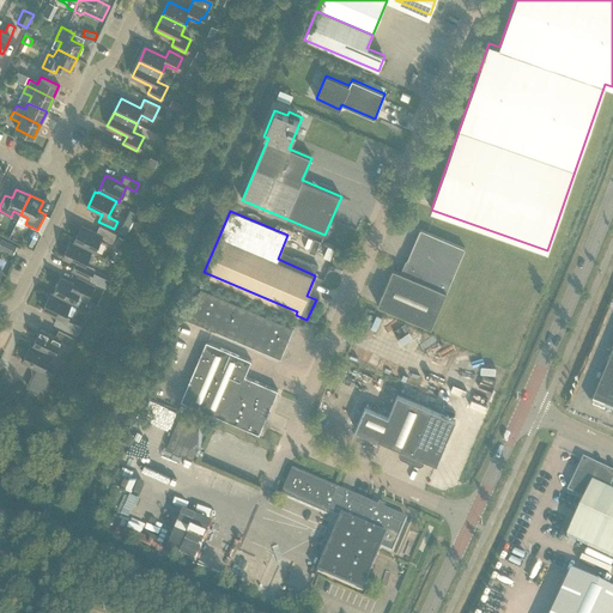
[(73,242),(91,252),(91,250),(93,252),(95,252),(102,237),(113,243),(116,235),(99,226),(96,232),(82,225),(73,242)]
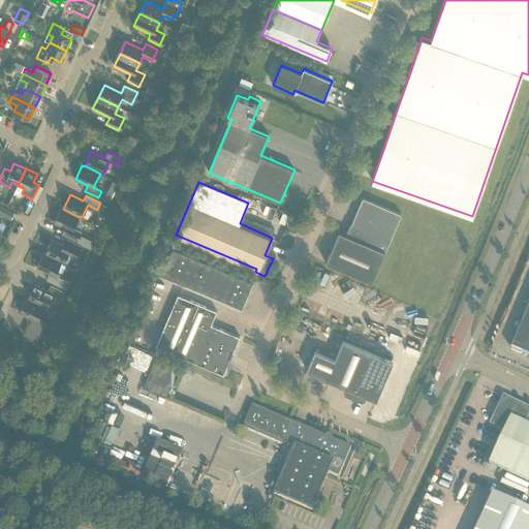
[(372,283),(383,255),(401,214),(363,197),(346,236),(339,232),(325,263),(372,283)]
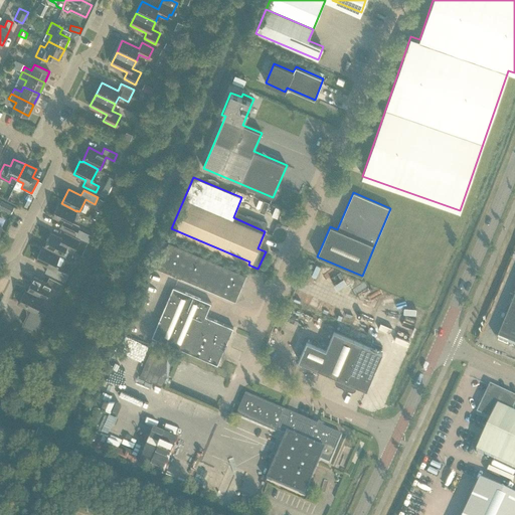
[(106,201),(100,199),(95,209),(97,210),(93,217),(97,219),(106,201)]
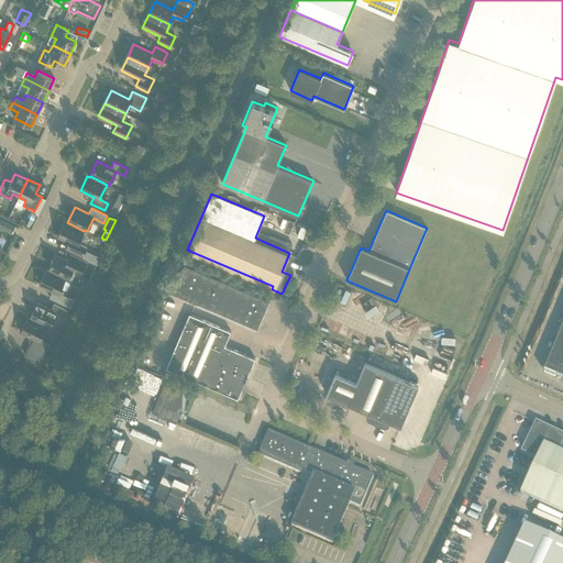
[(15,225),(1,219),(0,221),(0,228),(12,234),(15,225)]
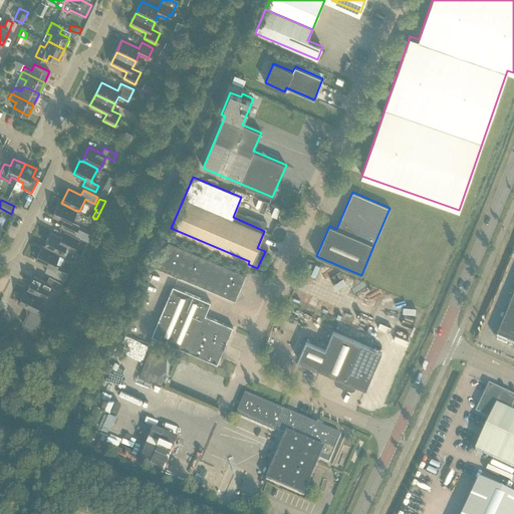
[(76,210),(76,211),(61,203),(61,204),(59,203),(52,216),(64,222),(62,228),(74,234),(79,225),(71,221),(72,219),(75,221),(77,220),(79,216),(78,213),(78,211),(76,210)]
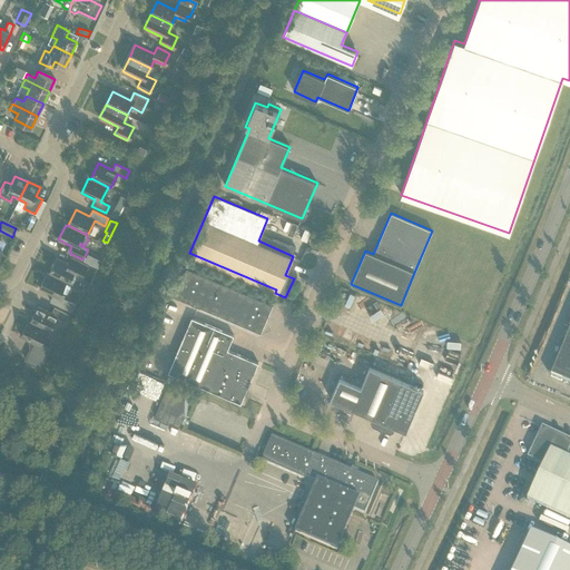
[(49,273),(49,274),(66,282),(67,282),(71,284),(72,283),(75,278),(76,275),(72,274),(74,273),(82,277),(88,265),(70,256),(67,263),(57,258),(49,273)]
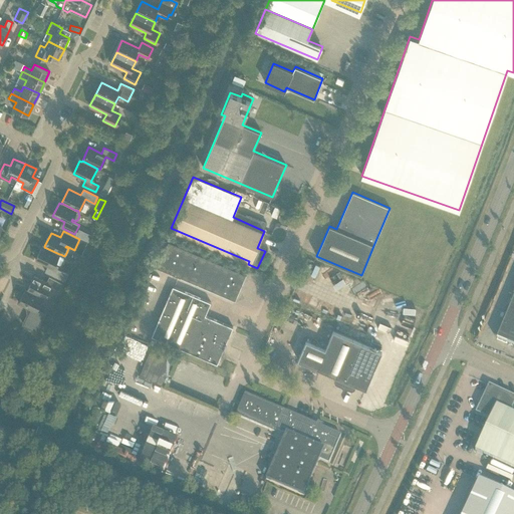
[(235,299),(246,273),(168,240),(157,266),(235,299)]
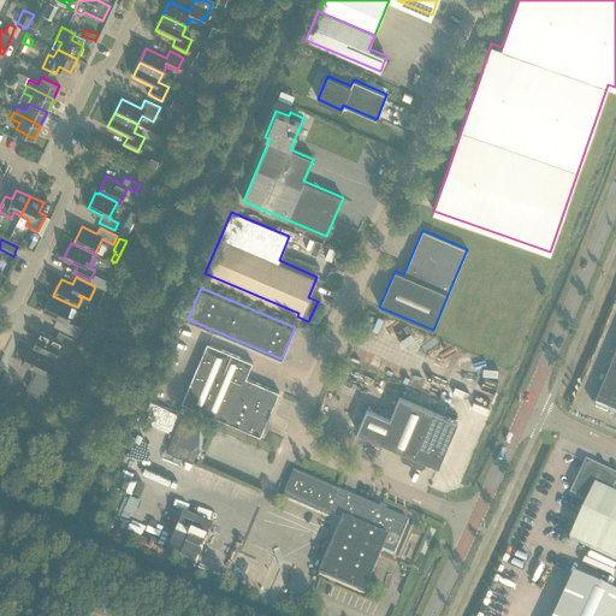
[(64,320),(71,304),(53,296),(51,295),(42,312),(58,319),(54,325),(69,333),(73,325),(64,320)]
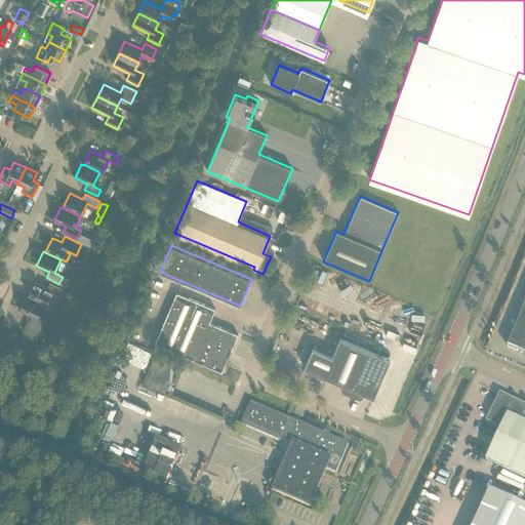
[(313,275),(310,283),(322,287),(325,279),(313,275)]
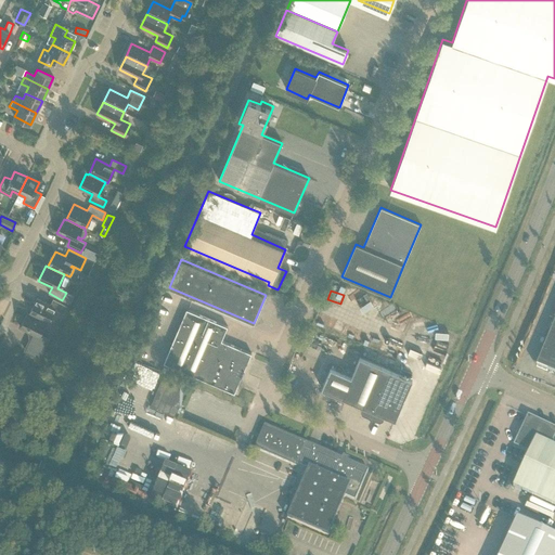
[(29,313),(47,322),(52,325),(53,322),(49,320),(55,309),(63,313),(66,306),(53,298),(50,305),(37,298),(29,313)]
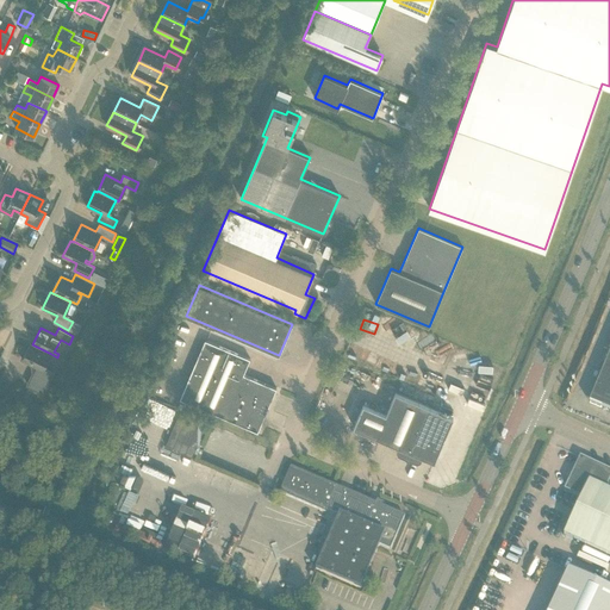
[(257,431),(277,388),(243,374),(250,359),(205,340),(180,399),(257,431)]
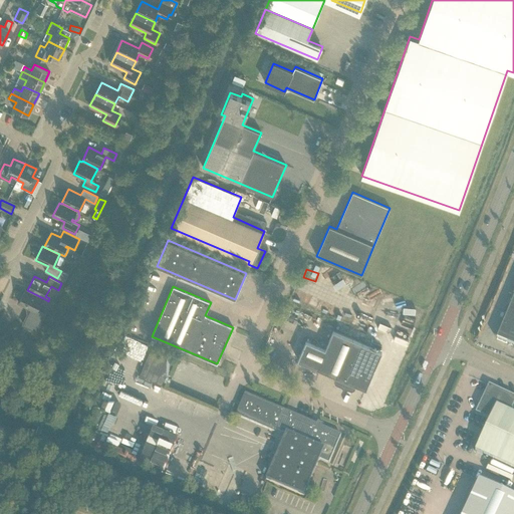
[(298,289),(293,302),(303,306),(309,293),(298,289)]
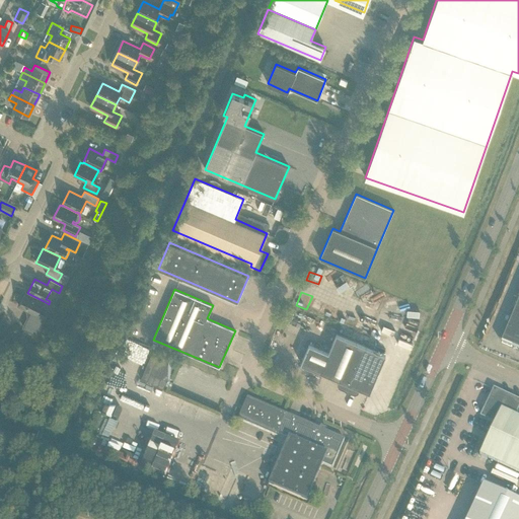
[(49,304),(44,301),(27,293),(25,293),(18,306),(31,312),(23,327),(36,334),(45,317),(36,313),(42,303),(48,306),(49,304)]
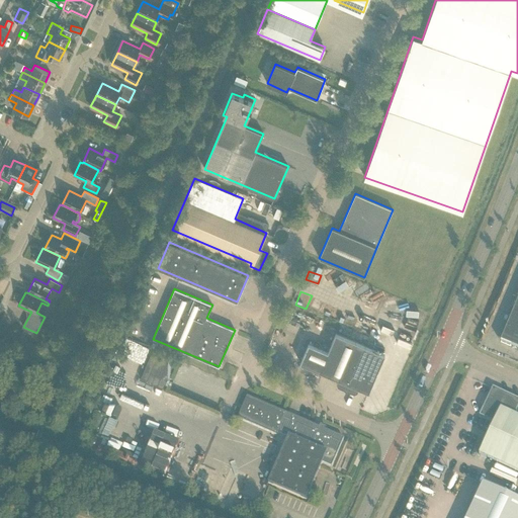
[(369,308),(372,297),(365,295),(362,306),(369,308)]
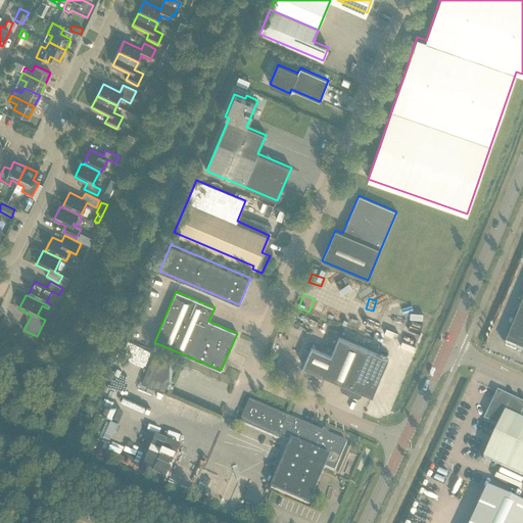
[(522,302),(505,345),(522,352),(522,302)]
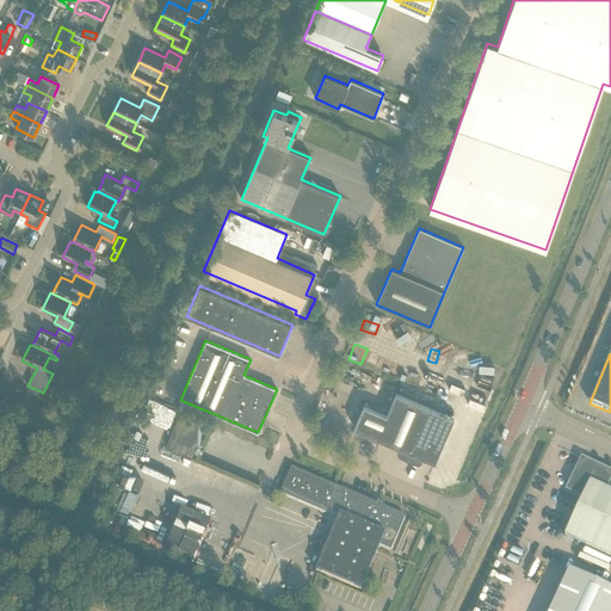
[(378,355),(376,370),(388,372),(390,356),(378,355)]
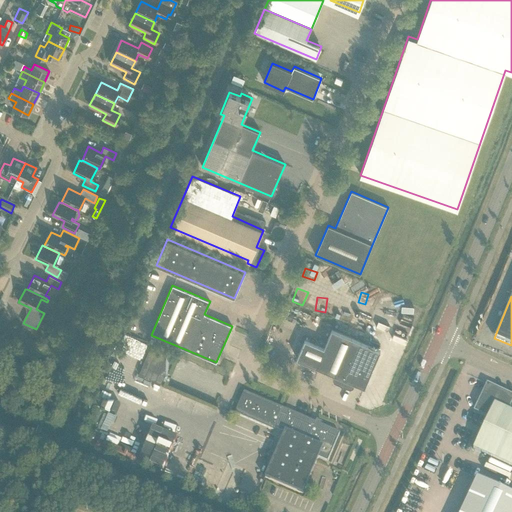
[(144,340),(154,313),(146,310),(148,303),(136,298),(124,333),(144,340)]
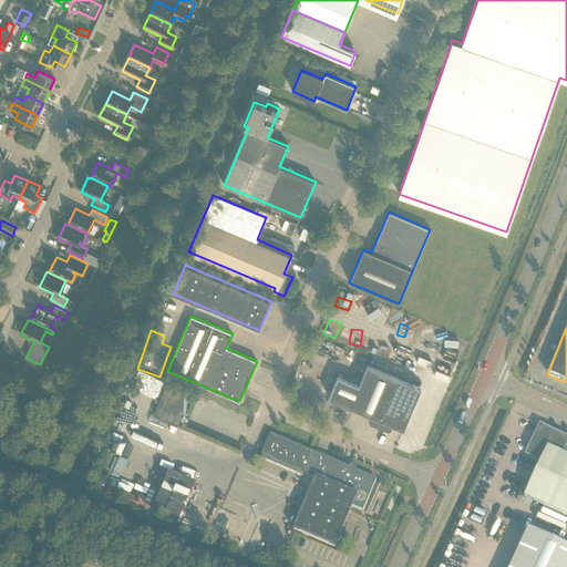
[(317,349),(316,333),(306,334),(307,350),(317,349)]
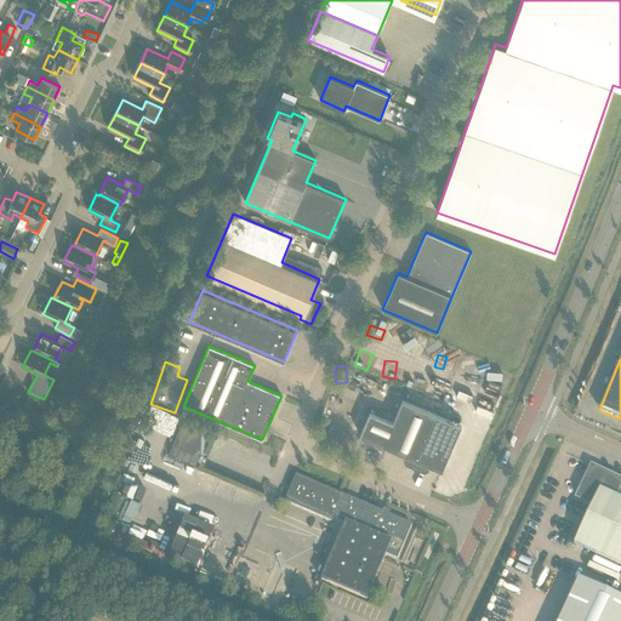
[(403,366),(396,379),(404,385),(411,371),(403,366)]
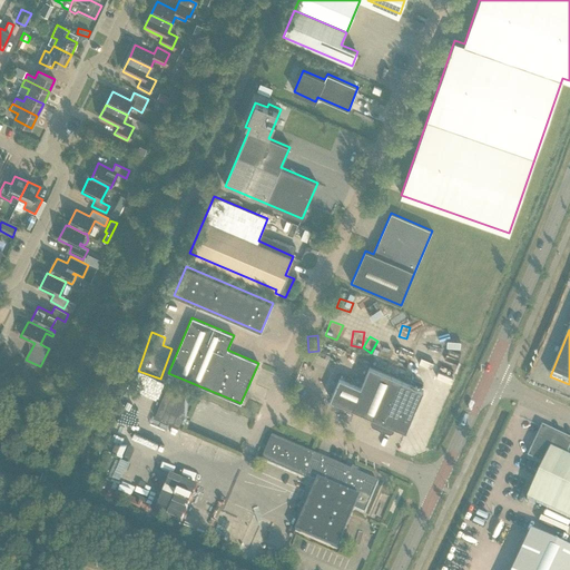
[(375,428),(379,420),(396,379),(370,366),(361,387),(340,379),(331,400),(372,418),(370,423),(372,426),(375,428)]
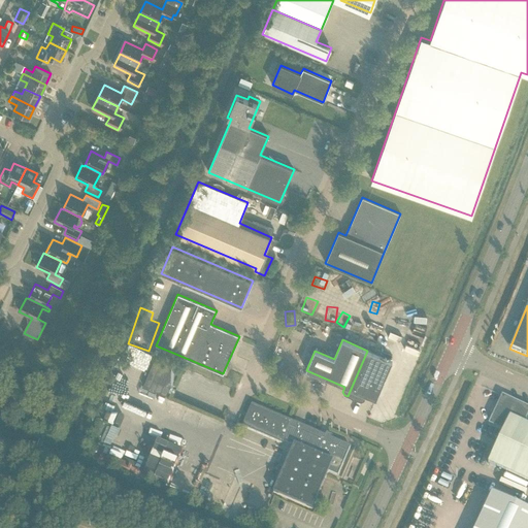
[(393,355),(402,359),(409,344),(399,340),(393,355)]
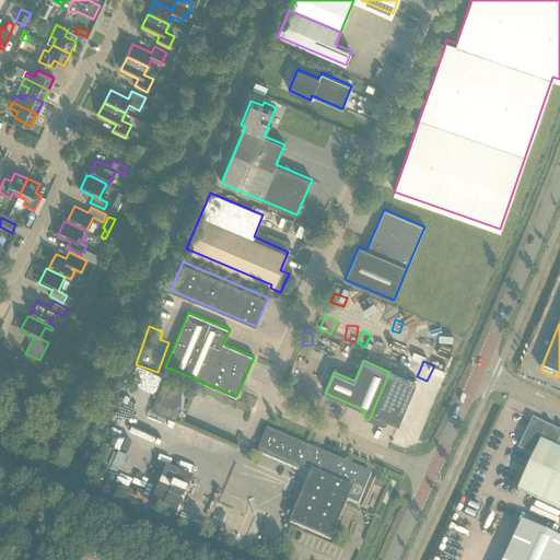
[(416,383),(389,372),(372,412),(369,420),(383,427),(386,424),(387,421),(392,423),(393,421),(398,424),(416,383)]
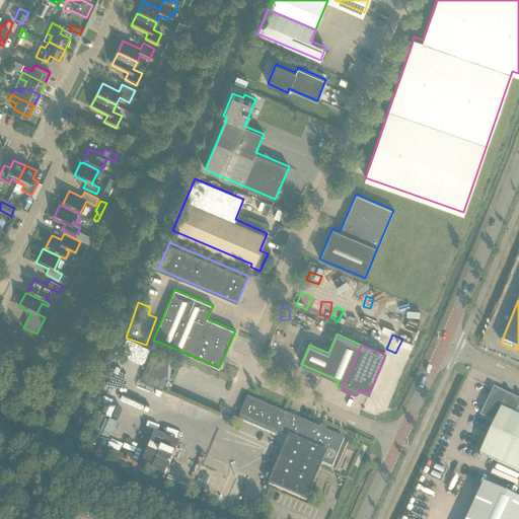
[(170,364),(173,357),(164,354),(161,360),(170,364)]
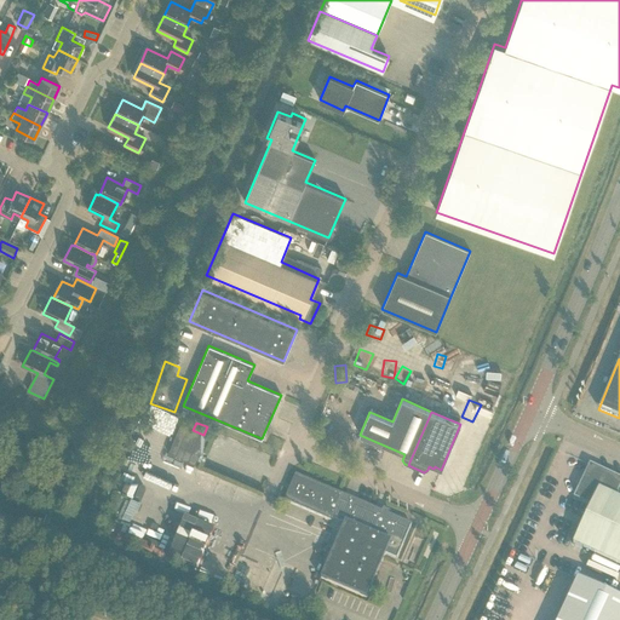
[(206,437),(179,426),(167,453),(194,465),(206,437)]
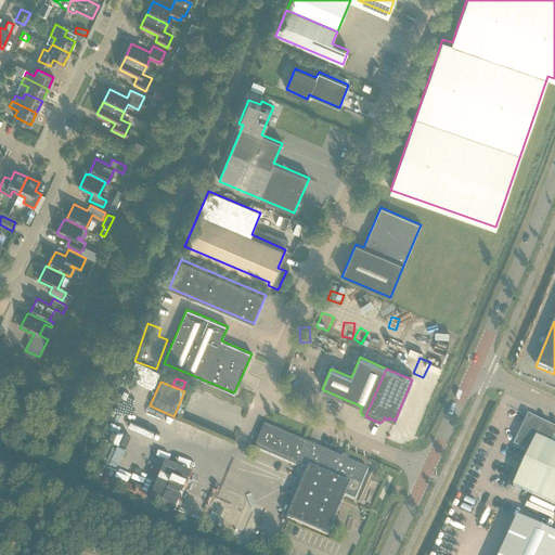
[(554,507),(554,447),(551,444),(554,435),(554,428),(528,416),(514,446),(529,453),(513,488),(554,507)]
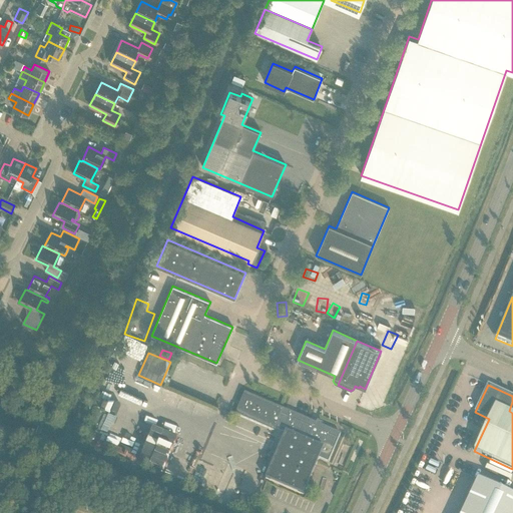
[(328,462),(341,434),(322,425),(323,423),(317,421),(316,423),(244,392),(234,415),(276,432),(277,429),(285,433),(266,479),(303,495),(319,458),(328,462)]
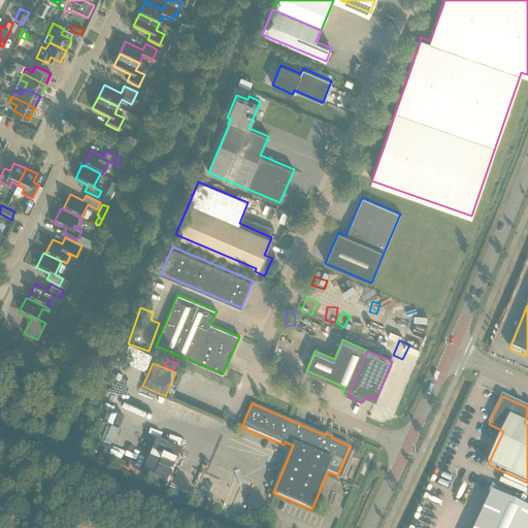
[(119,426),(104,421),(96,442),(97,442),(93,454),(107,459),(119,426)]
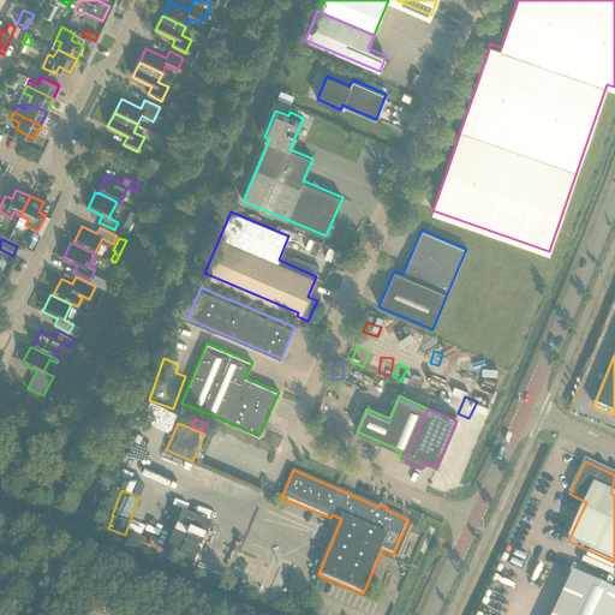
[(242,541),(234,556),(240,559),(246,543),(242,541)]
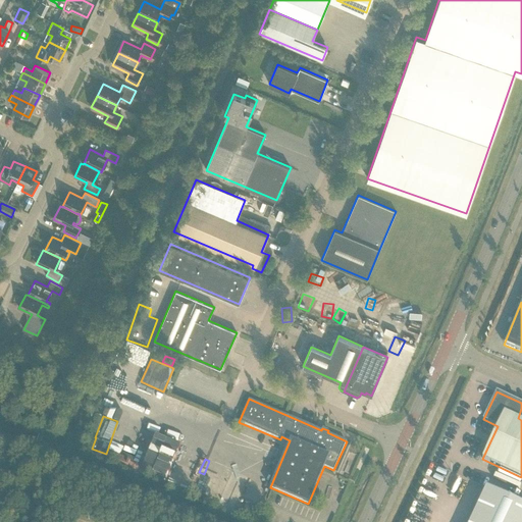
[(521,521),(521,504),(486,487),(470,521),(521,521)]
